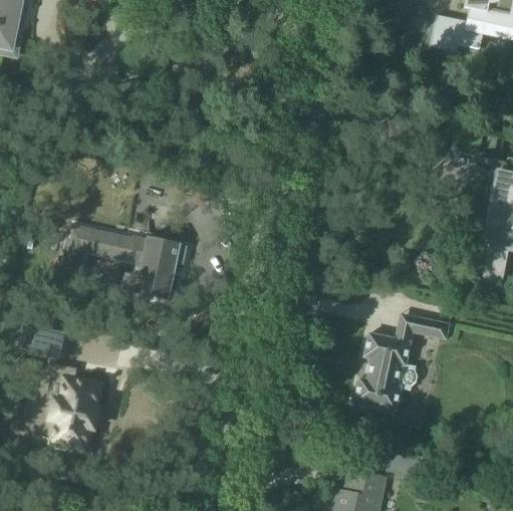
[(0,0),(0,45),(14,48),(23,0),(0,0)]
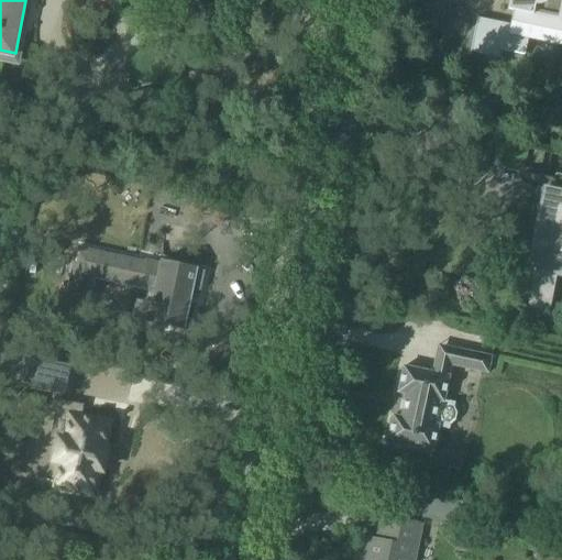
[(477,19),(471,50),(476,52),(500,56),(502,47),(525,53),(531,23),(561,30),(561,0),(516,0),(513,17),(517,18),(517,21),(516,23),(478,15),(477,19)]
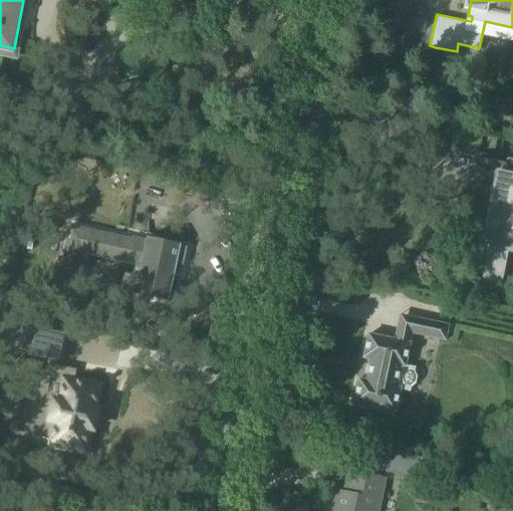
[(512,171),(505,170),(505,174),(496,172),(481,245),(512,251),(512,171)]
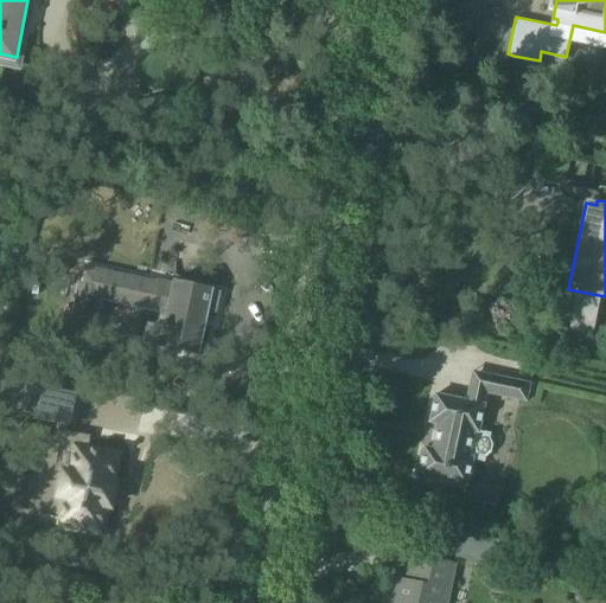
[(157,281),(84,267),(75,307),(99,312),(101,297),(161,309),(159,322),(150,320),(145,339),(202,351),(205,329),(204,329),(208,309),(217,310),(222,289),(174,280),(173,282),(158,280),(157,281)]
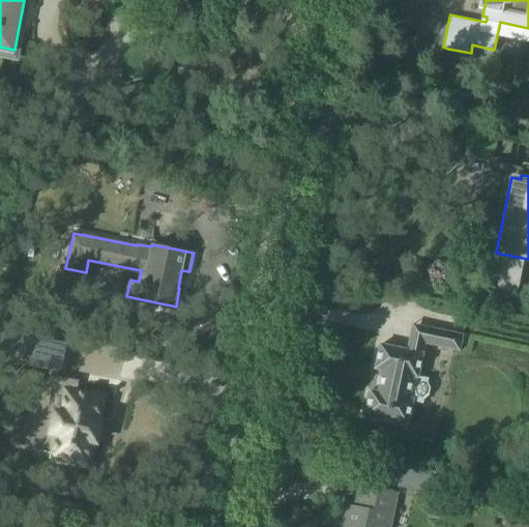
[(511,302),(513,292),(500,290),(498,299),(511,302)]
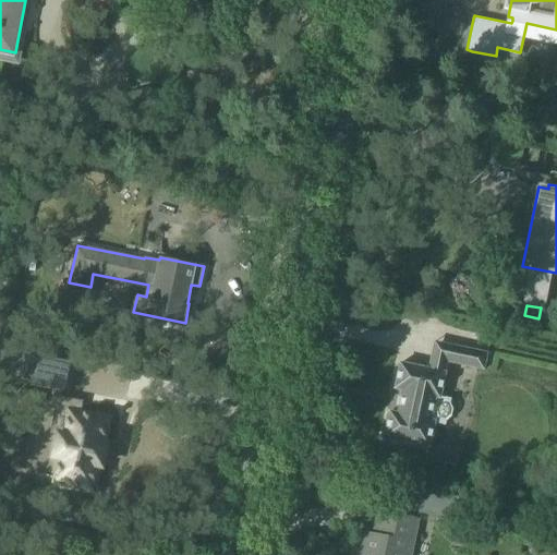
[(485,368),(488,351),(440,340),(435,369),(401,361),(396,387),(403,388),(399,411),(390,410),(385,435),(430,445),(435,421),(435,420),(431,419),(436,395),(440,396),(440,395),(446,371),(445,371),(448,360),(485,368)]
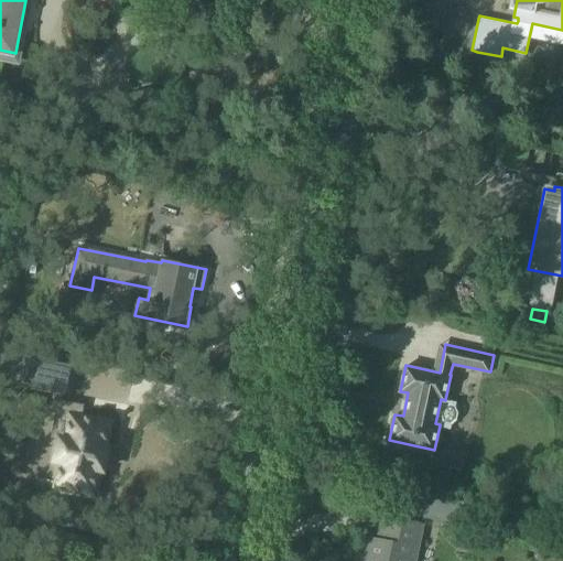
[(23,381),(71,391),(77,360),(30,351),(23,381)]
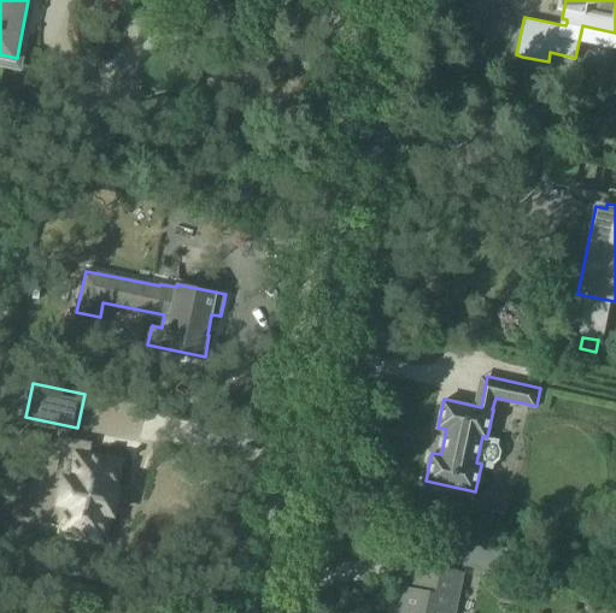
[(92,441),(60,435),(58,448),(76,453),(71,478),(64,477),(59,502),(66,504),(60,531),(104,540),(109,513),(113,513),(118,488),(115,487),(119,460),(89,453),(92,441)]
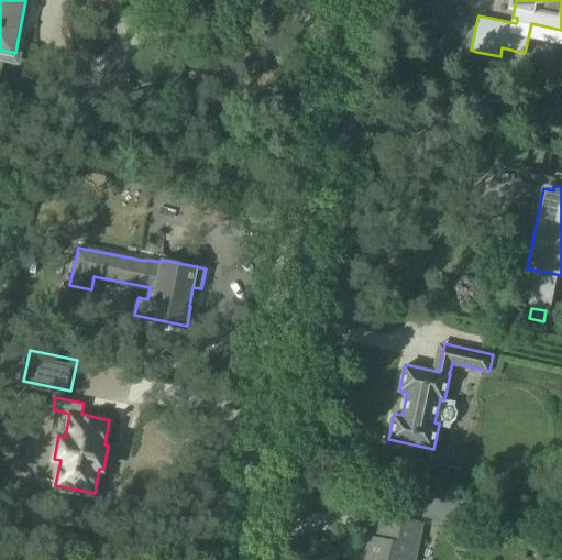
[(455,401),(444,398),(444,399),(440,398),(434,423),(439,424),(439,425),(450,427),(451,423),(455,418),(458,412),(454,405),(455,401)]
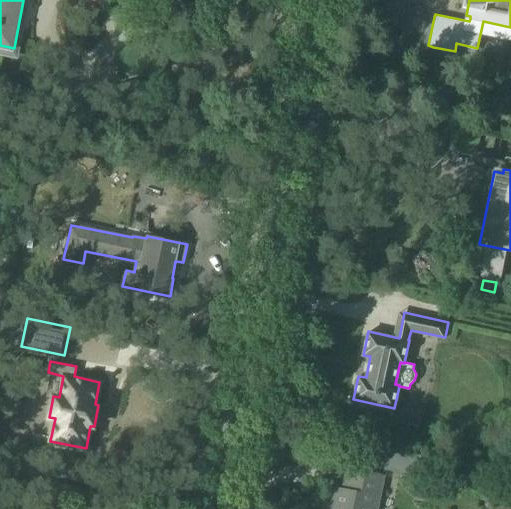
[(417,476),(422,455),(389,448),(385,469),(417,476)]
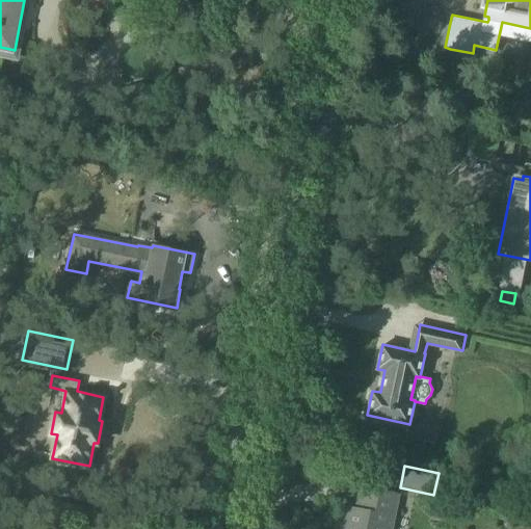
[(391,528),(398,495),(362,486),(356,516),(346,513),(343,528),(391,528)]
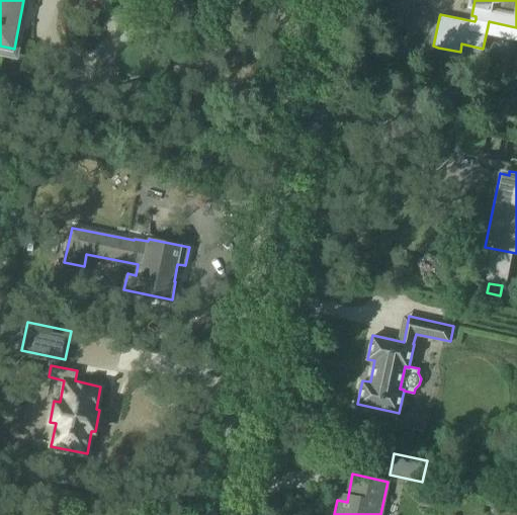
All buildings are outlined.
